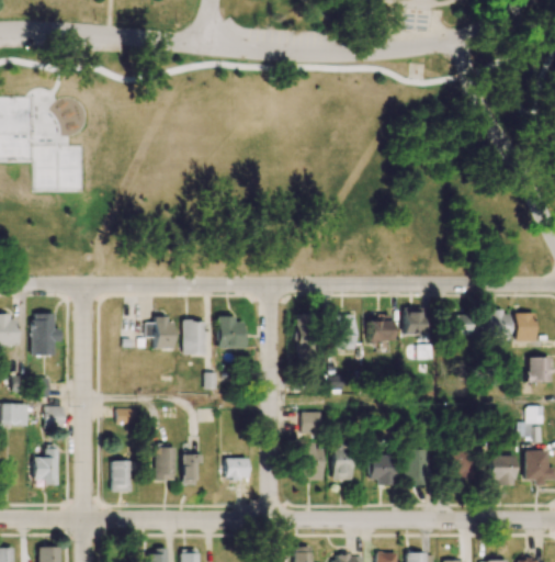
[(406,335),(426,335),(427,307),(407,307),(406,335)]
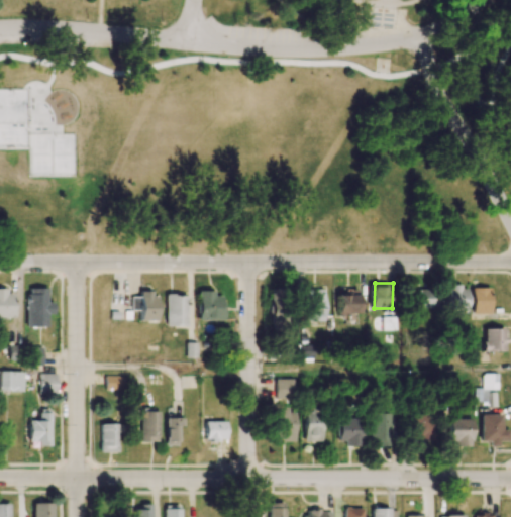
[(472,313),(473,287),(448,287),(448,312),(472,313)]
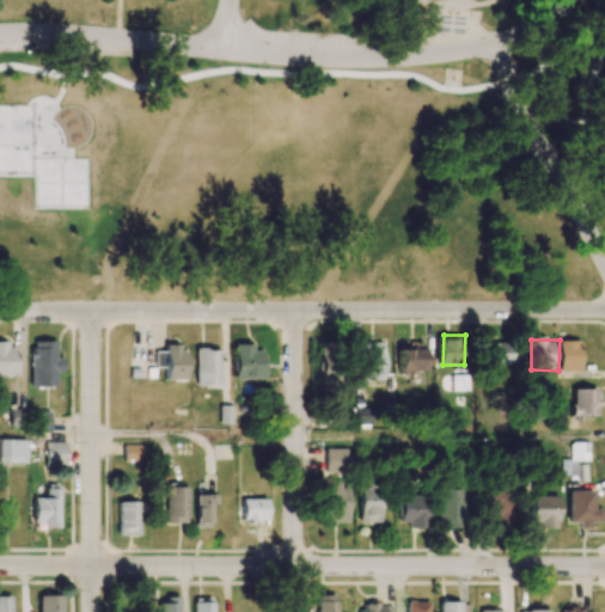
[(37,387),(61,386),(61,372),(69,372),(69,357),(62,359),(61,341),(37,342),(37,387)]
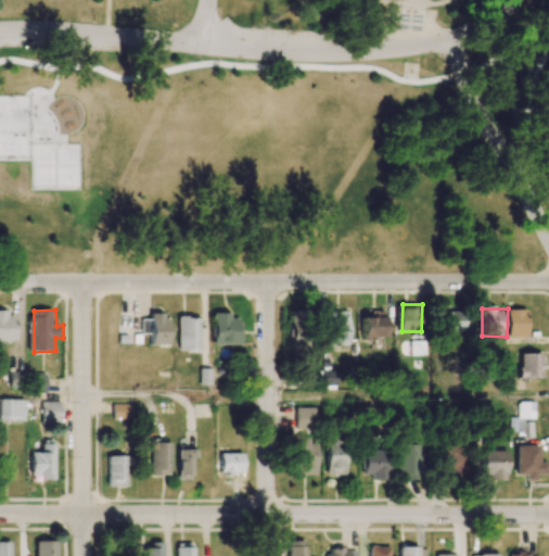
[(532,338),(531,310),(511,310),(511,338),(532,338)]
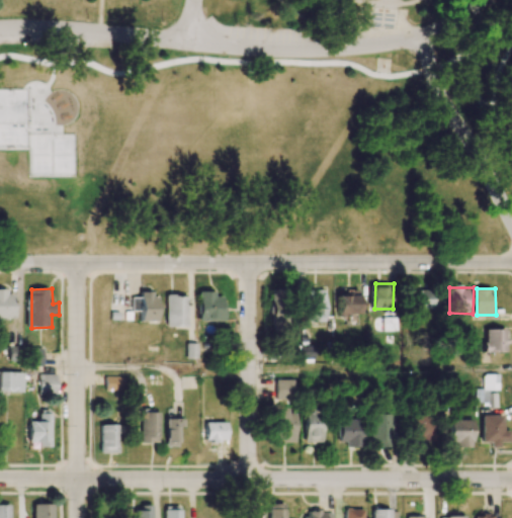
[(275,327),(291,326),(290,289),(274,289),(275,327)]
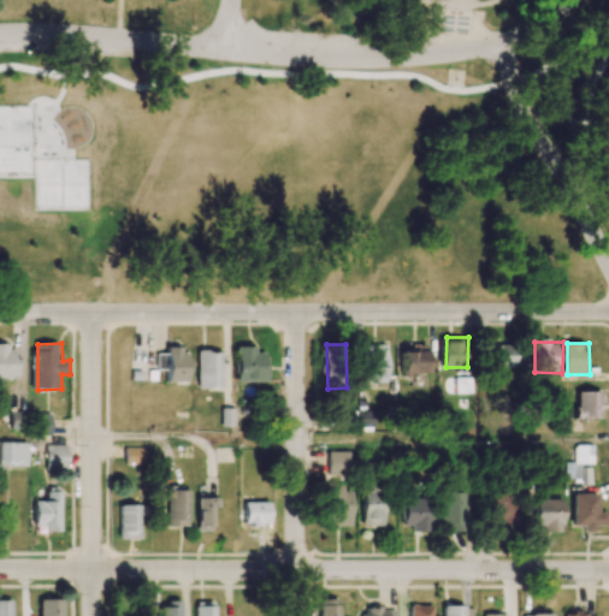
[(0,377),(22,378),(23,347),(0,345),(0,377)]
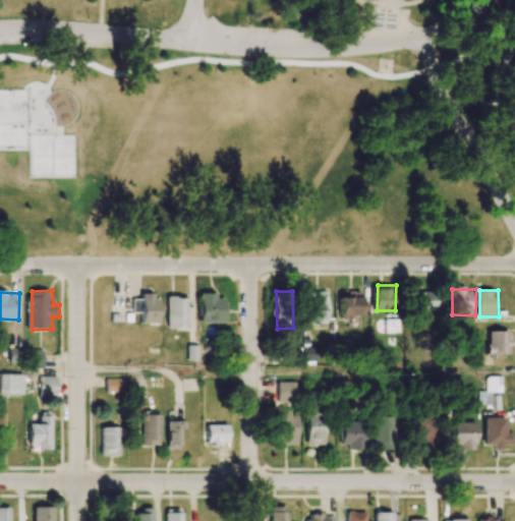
[(331,324),(330,292),(311,292),(312,324),(331,324)]
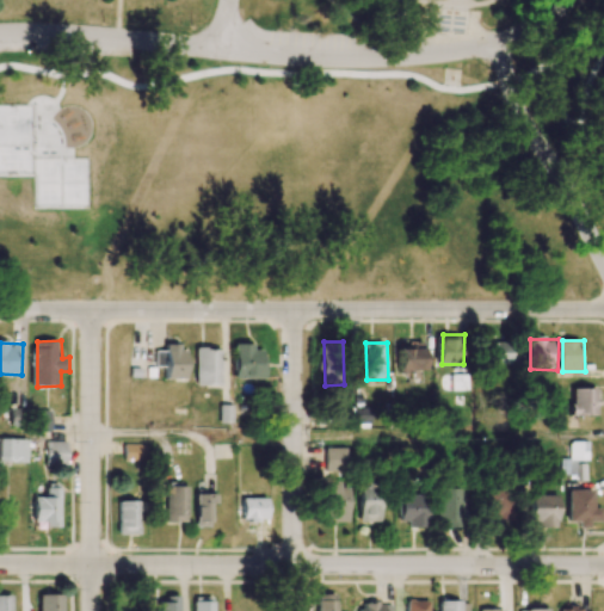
[(429,370),(429,343),(414,343),(414,350),(404,350),(404,371),(429,370)]
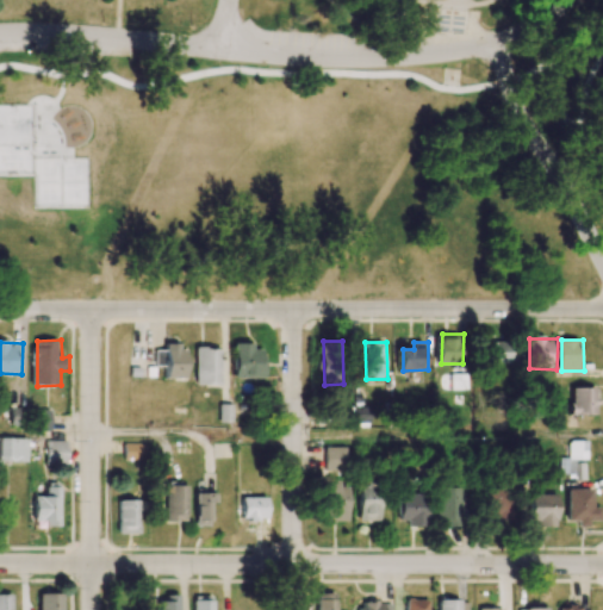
[(515,363),(515,342),(489,342),(489,365),(515,363)]
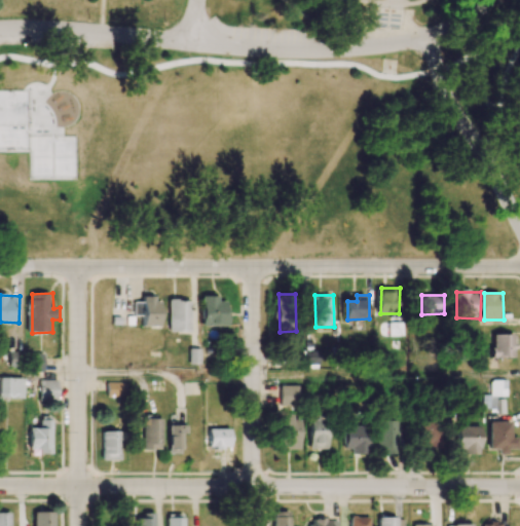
[(162,326),(162,296),(146,297),(146,303),(138,303),(139,315),(147,315),(147,326),(162,326)]
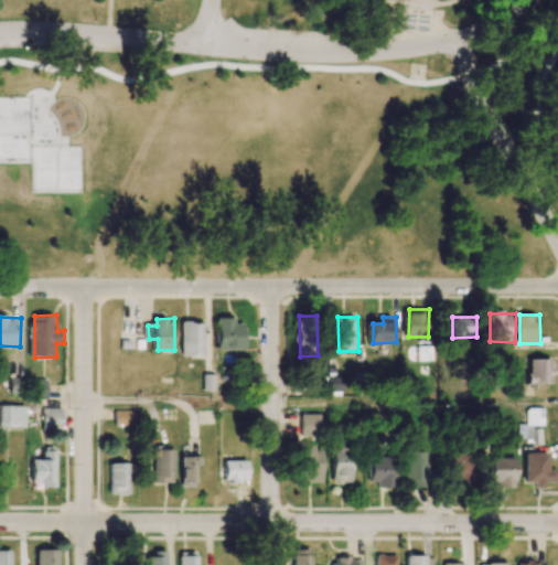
[(247,350),(247,320),(220,320),(220,349),(247,350)]
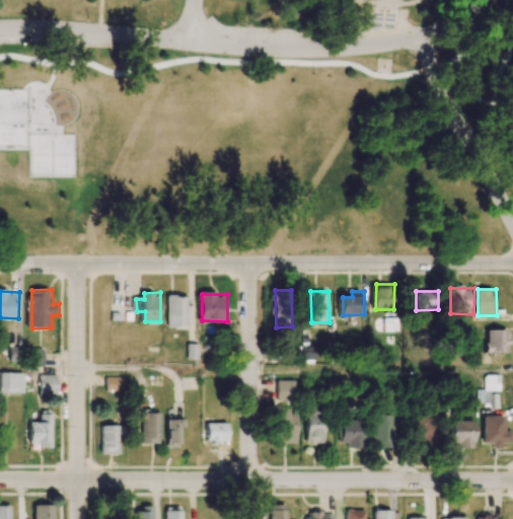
[(170,327),(192,327),(191,296),(169,296),(170,327)]
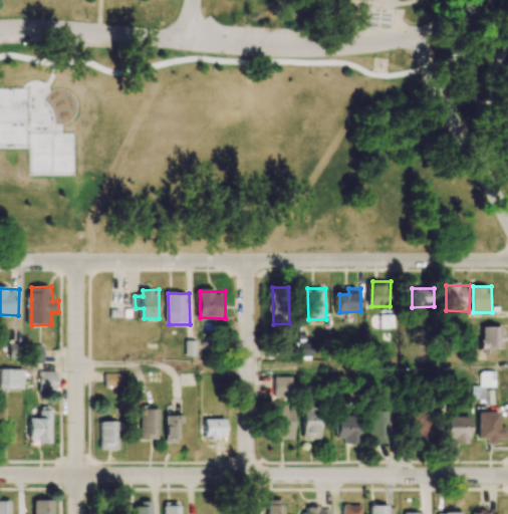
[(506,349),(506,327),(484,327),(484,349),(506,349)]
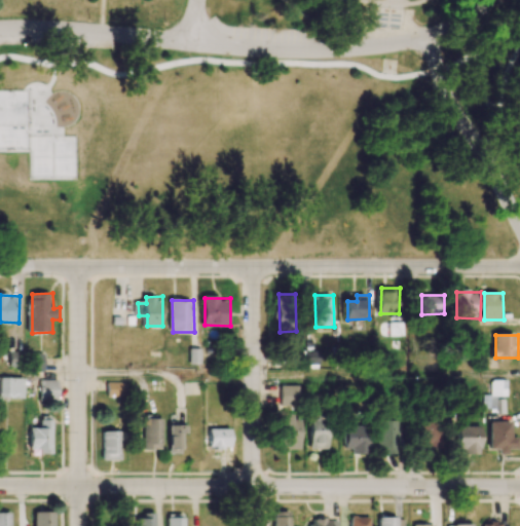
[(324,365),(324,350),(308,350),(309,365),(324,365)]
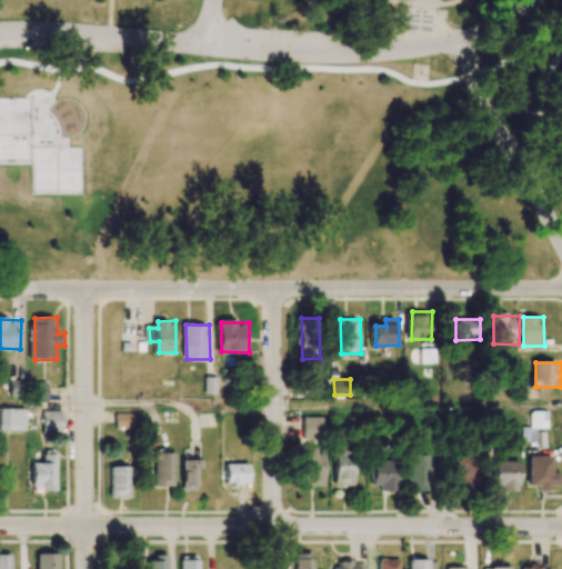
[(52,382),(39,382),(40,402),(52,402),(52,382)]
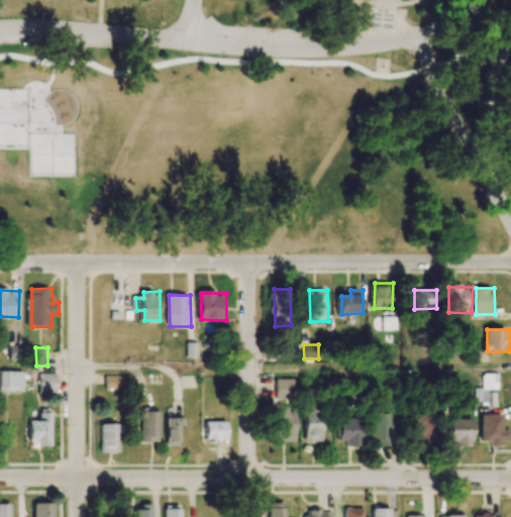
[(0,391),(27,392),(27,372),(0,371),(0,391)]
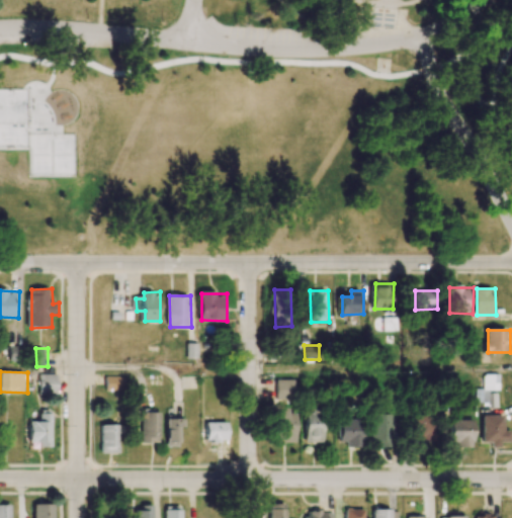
[(62,395),(61,374),(43,375),(44,395),(62,395)]
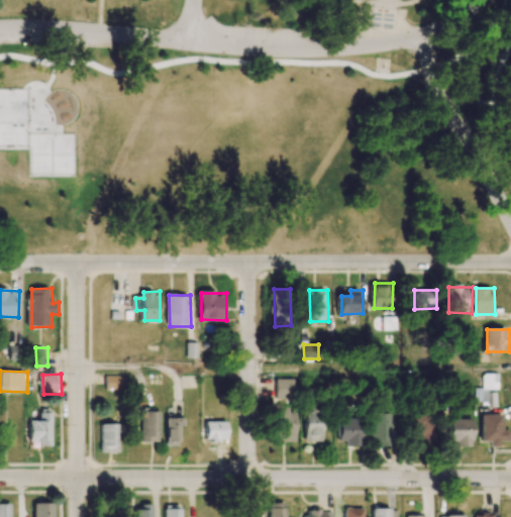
[(503,374),(487,374),(487,390),(503,389),(503,374)]
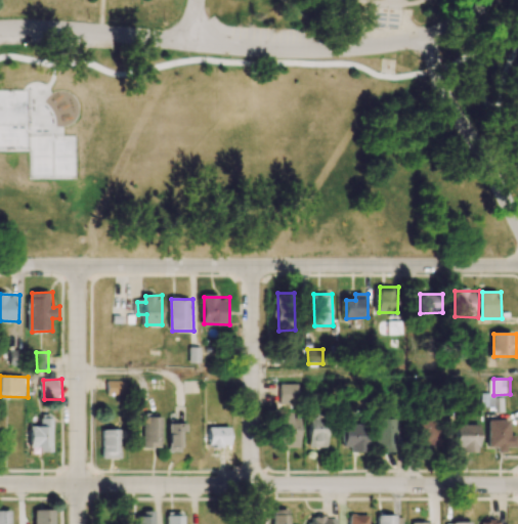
[(111,395),(129,395),(129,381),(111,381),(111,395)]
